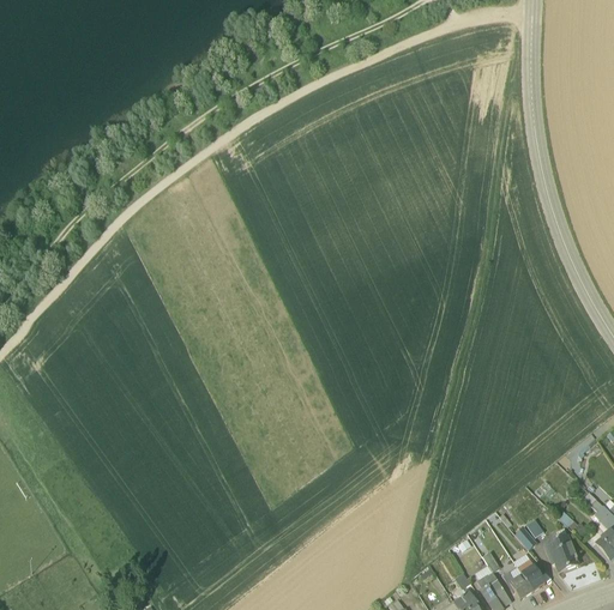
[(613,502),(609,499),(607,501),(605,500),(602,501),(591,490),(589,493),(613,515),(613,502)]
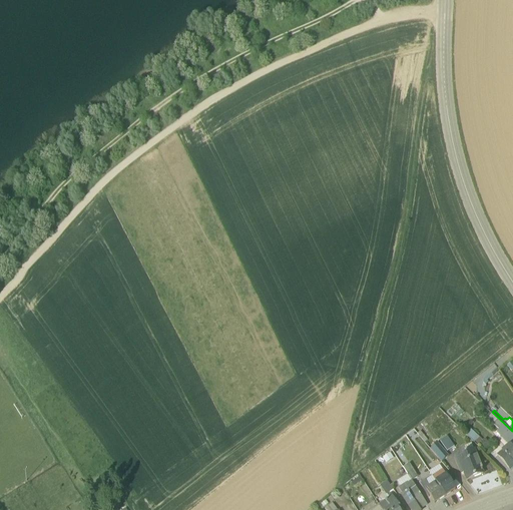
[(512,431),(492,412),(491,411),(487,416),(499,427),(496,429),(508,443),(496,453),(510,469),(512,466),(512,431)]
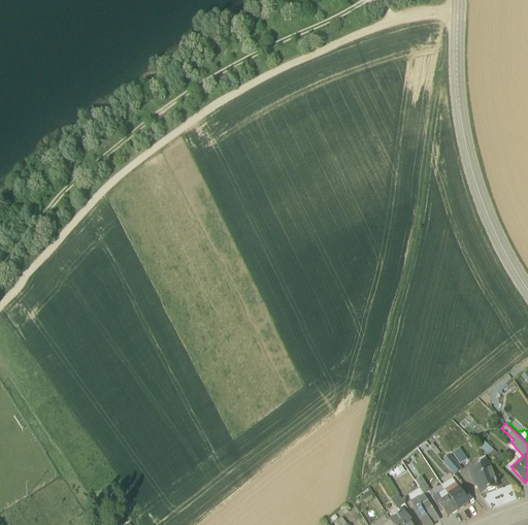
[(484,439),(480,445),(488,452),(489,452),(492,455),(496,451),(484,439)]
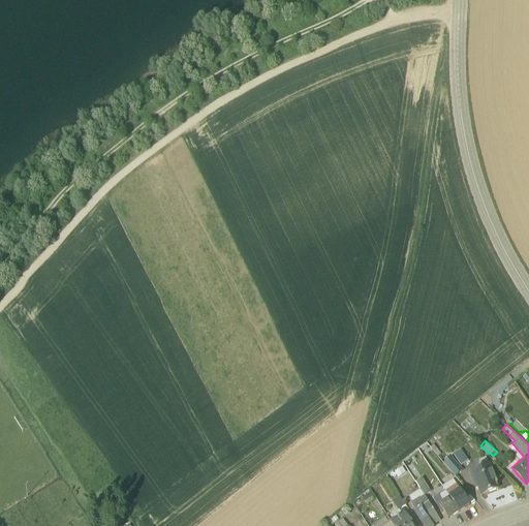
[(440,451),(433,441),(430,444),(438,453),(440,451)]
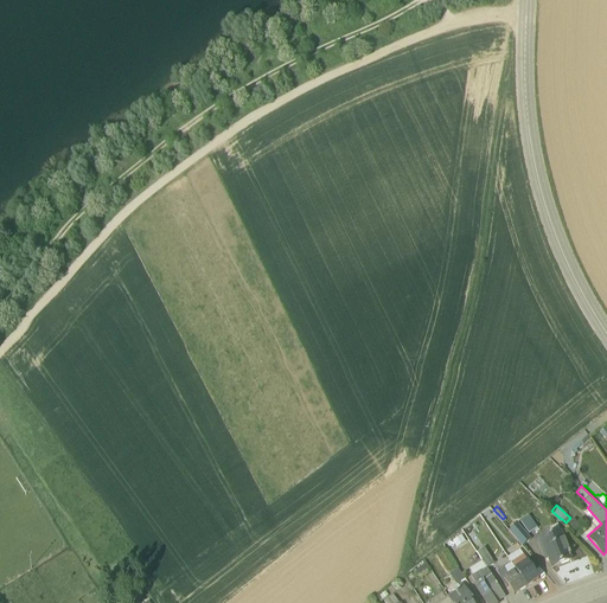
[(509,527),(522,544),(531,536),(526,531),(537,525),(529,512),(519,518),(521,519),(509,527)]
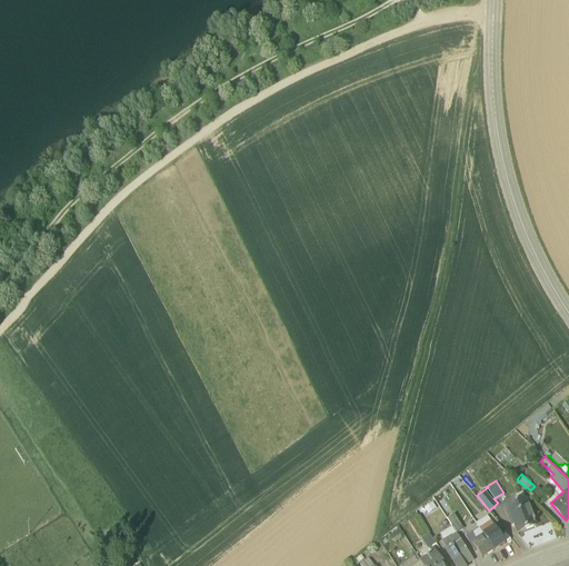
[(522,489),(515,493),(517,498),(503,504),(510,524),(513,523),(517,530),(537,523),(527,495),(525,496),(522,489)]
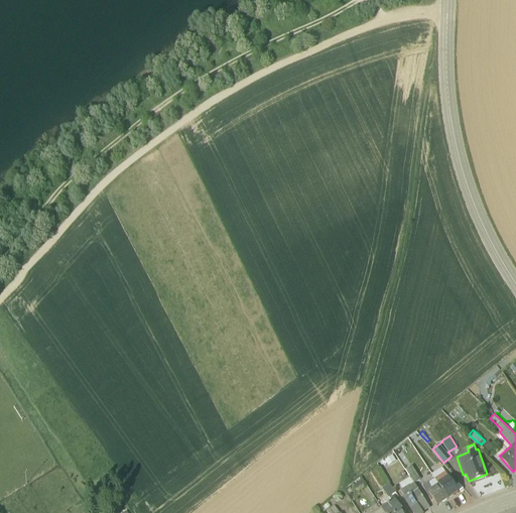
[(438,457),(432,449),(428,453),(434,460),(438,457)]
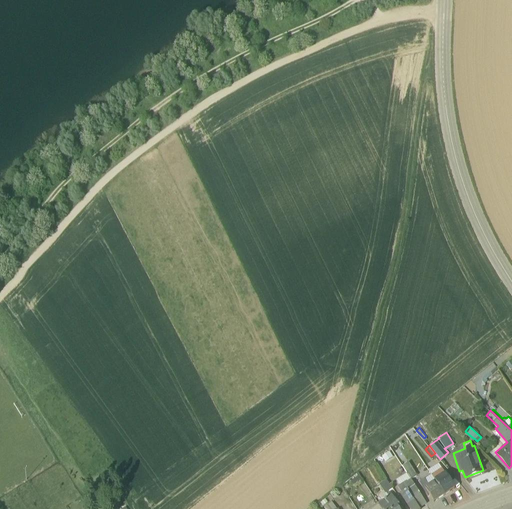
[(381,451),(373,457),(375,460),(382,455),(385,459),(392,455),(389,449),(382,453),(381,451)]
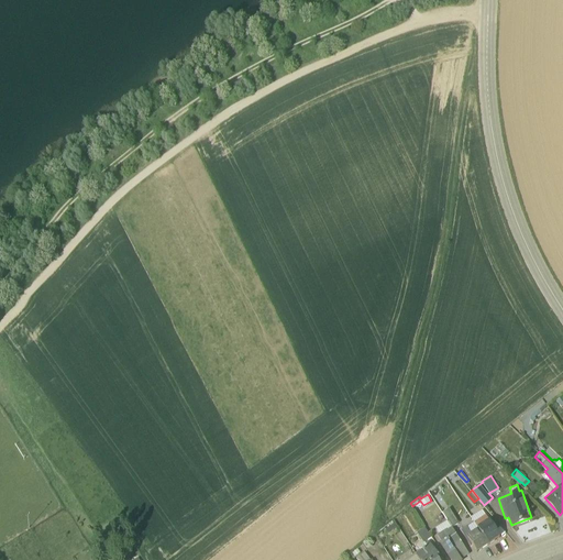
[(449,506),(442,511),(451,525),(459,520),(449,506)]
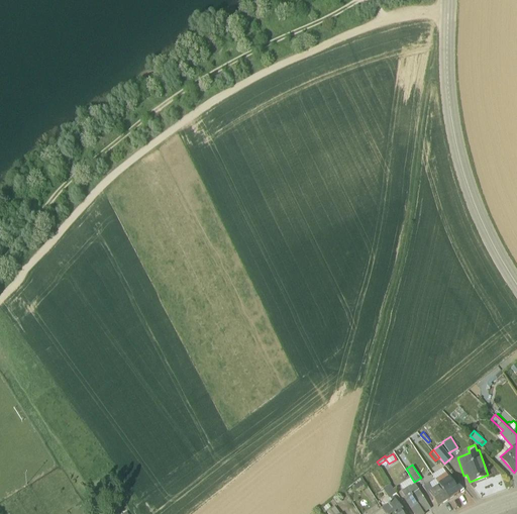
[(448,498),(459,491),(449,476),(442,467),(432,473),(448,498)]
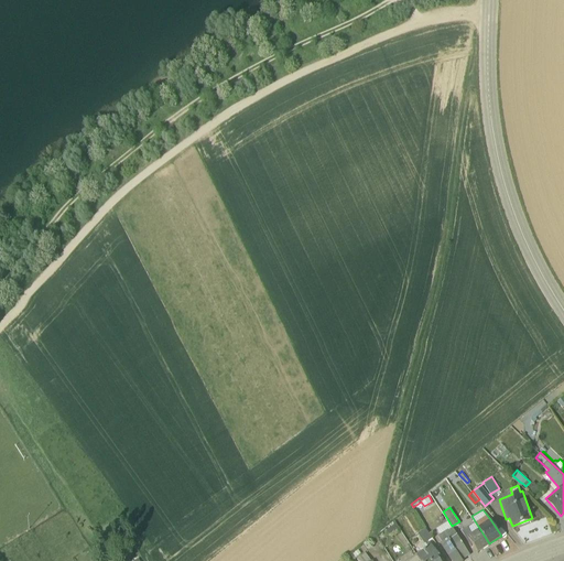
[(459,560),(470,554),(447,519),(436,527),(440,532),(437,533),(442,540),(441,542),(453,560),(459,560)]
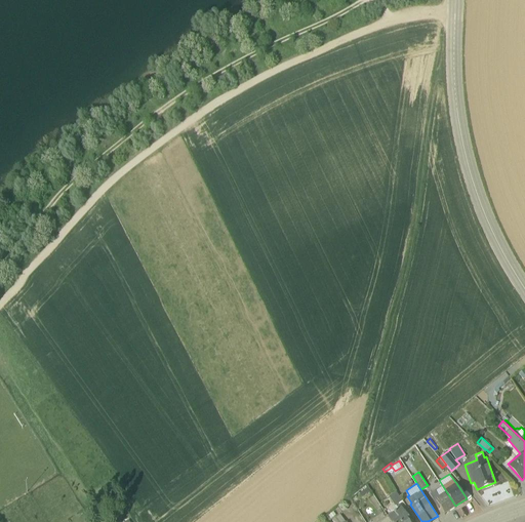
[(435,488),(430,492),(433,497),(433,498),(438,507),(440,507),(444,513),(455,506),(445,490),(439,494),(435,488)]
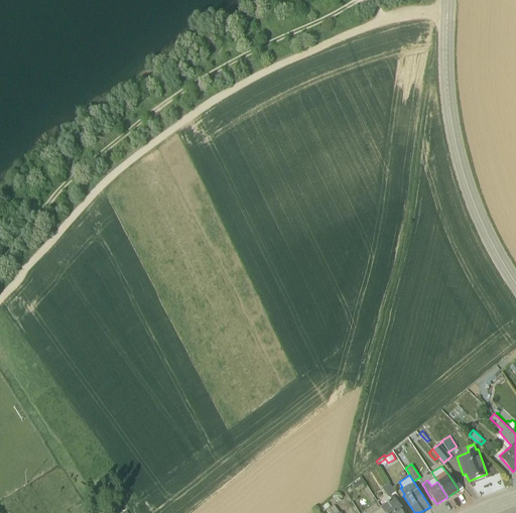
[(395,490),(389,481),(382,485),(387,494),(381,497),(384,502),(380,504),(385,512),(403,512),(404,512),(392,493),(389,495),(389,494),(395,490)]
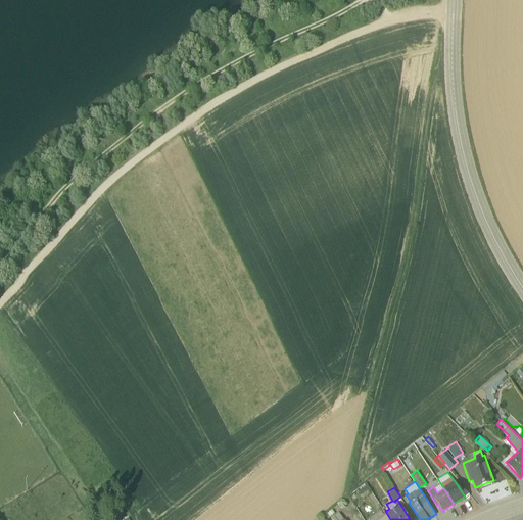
[(346,519),(345,517),(344,518),(338,511),(331,516),(333,519),(346,519)]
